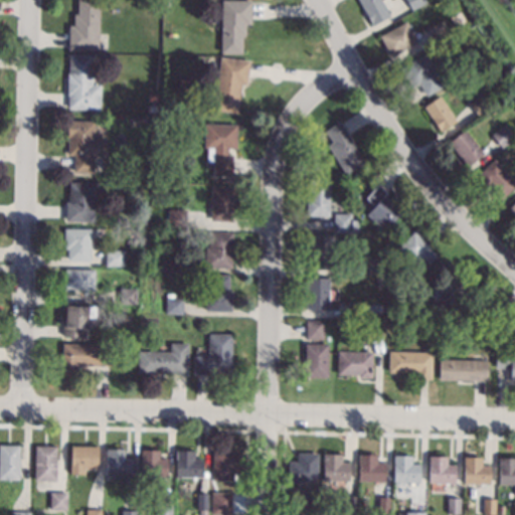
[(98,0),(97,50),(66,49),(67,24),(72,24),(72,14),(75,14),(75,0),(98,0)]
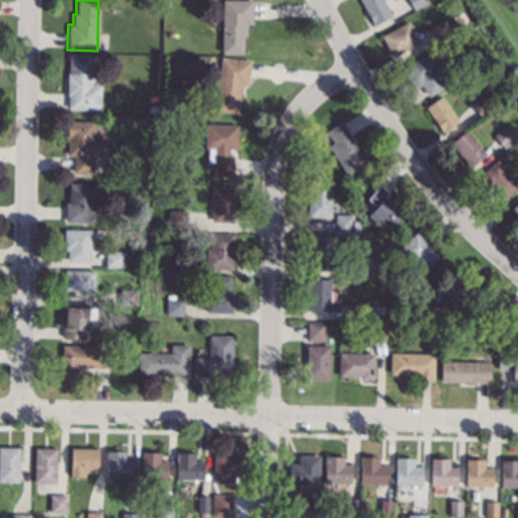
[(252,0),(252,24),(246,24),(246,36),(243,35),(243,54),(221,54),(222,0),(252,0)]
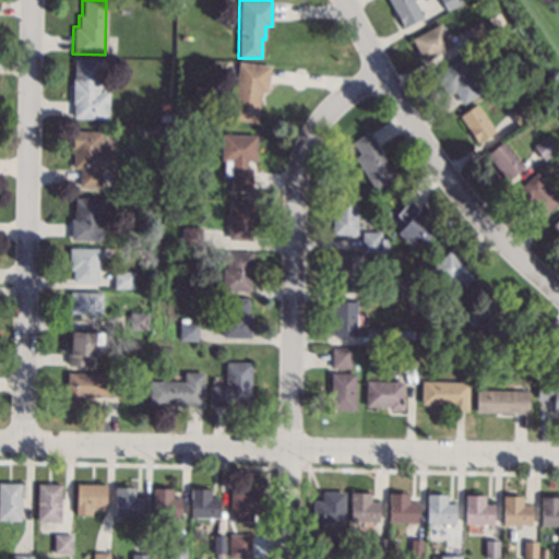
[(413,0),(423,18),(403,28),(388,0),(413,0)]
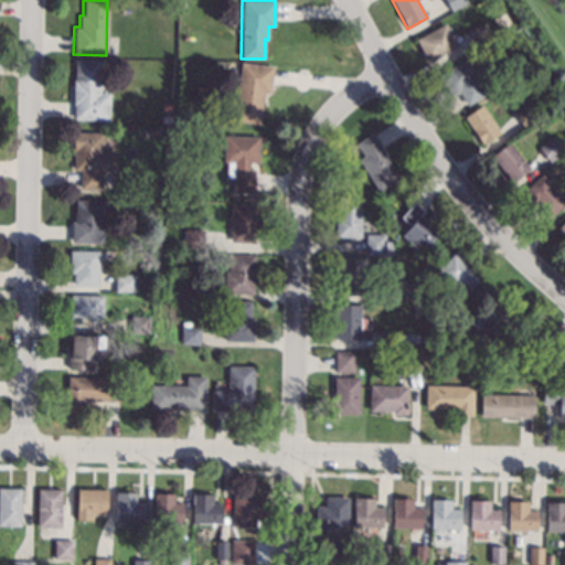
[(466,0),(467,1),(451,10),(445,0),(466,0)]
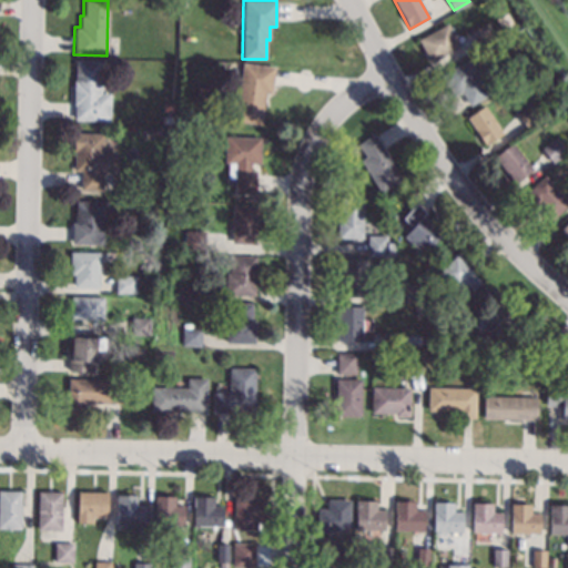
[(496,38),(479,48),(470,31),(487,22),(496,38)]
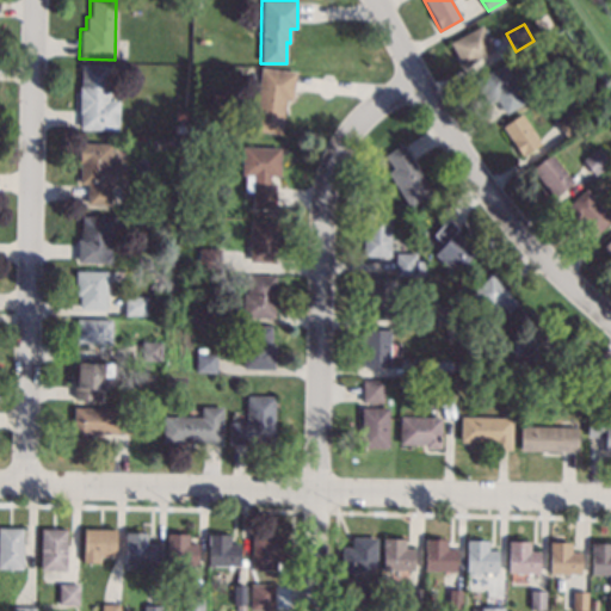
[(494,49),(463,67),(449,42),(480,25),(494,49)]
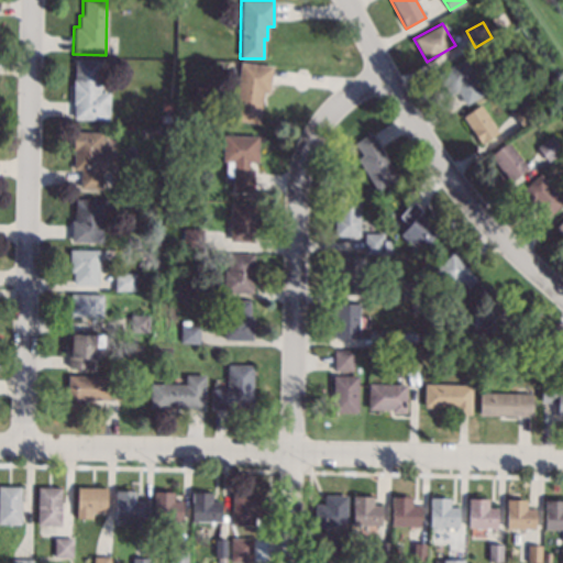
[(467,58),(479,78),(475,81),(483,95),(464,105),(456,91),(450,96),(437,74),(465,58),(467,58)]
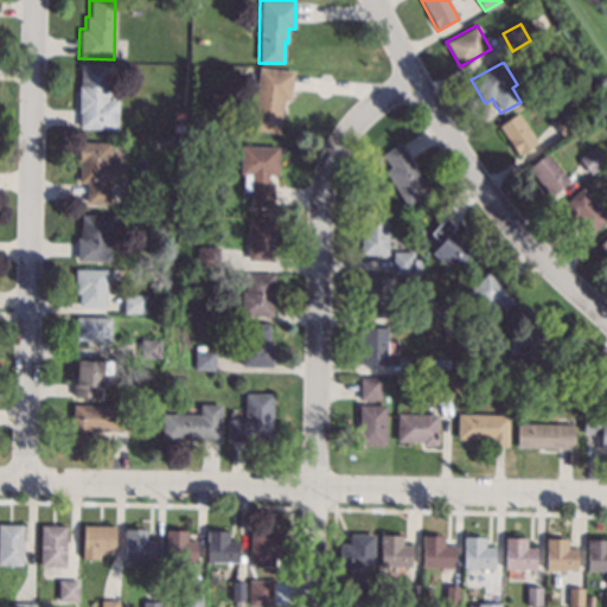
[(108,89),(116,90),(116,100),(117,100),(117,128),(78,128),(80,113),(78,113),(78,85),(80,85),(81,64),(108,65),(108,89)]
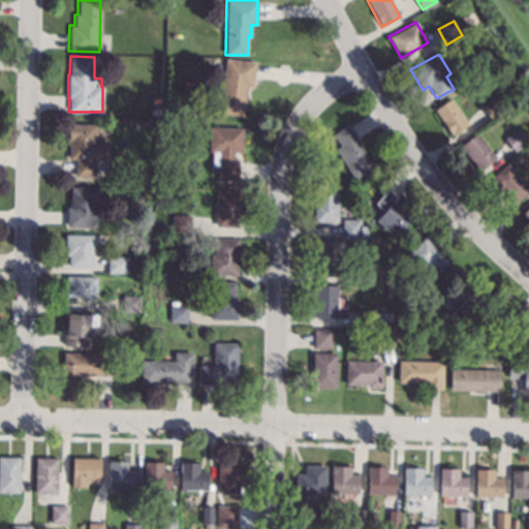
[(256,62),(253,87),(247,86),(243,116),(218,113),(225,58),(256,62)]
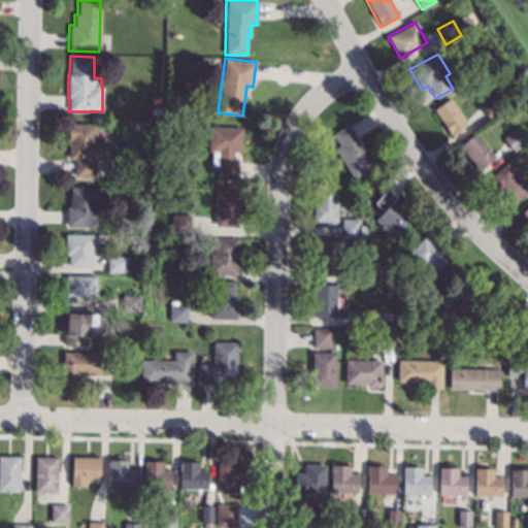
[(501,109),(489,118),(479,104),(492,95),(501,109)]
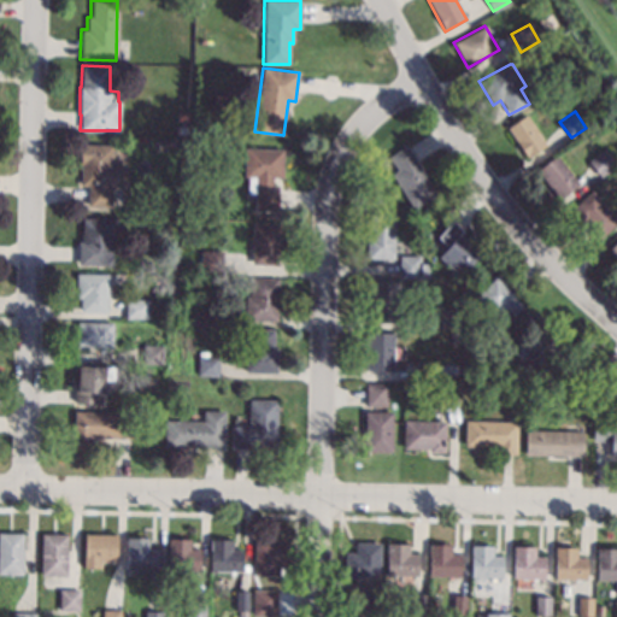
[(546,145),(526,158),(506,128),(527,115),(546,145)]
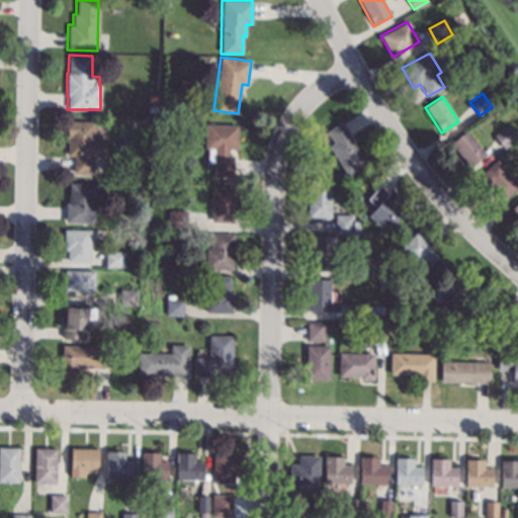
[(94,121),(93,174),(73,173),(74,156),(67,156),(68,121),(94,121)]
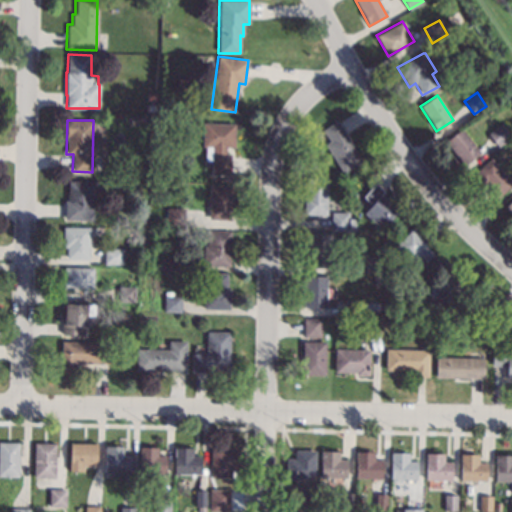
[(353,146),(352,146),(362,161),(343,174),(324,144),(329,141),(322,130),(337,120),(353,146)]
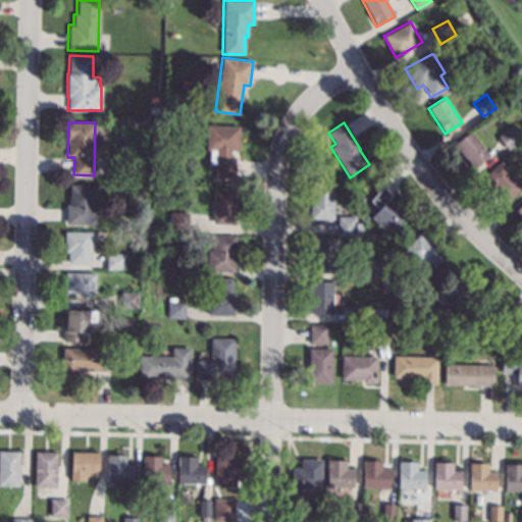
[(240,126),(239,150),(230,150),(229,157),(235,157),(235,178),(215,177),(215,164),(208,164),(209,150),(206,150),(207,125),(240,126)]
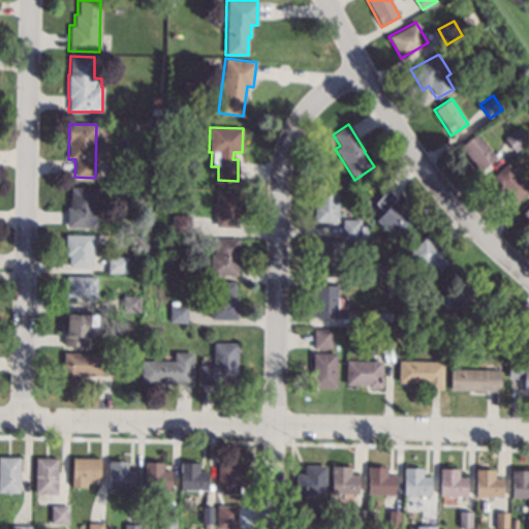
[(528,141),(515,151),(504,138),(519,127),(528,141)]
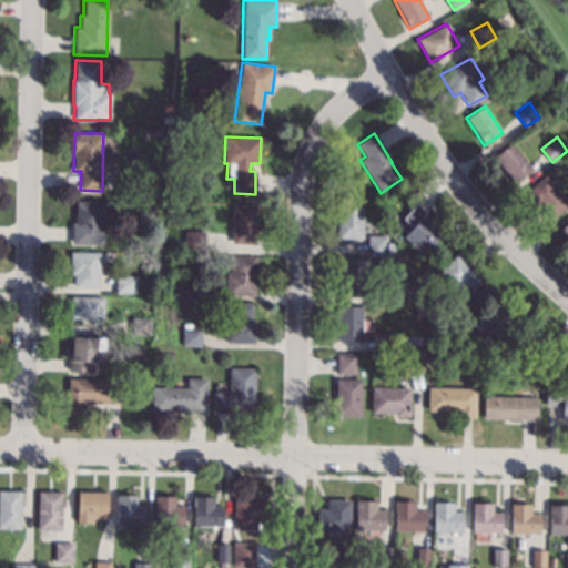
[(533,170),(514,184),(494,156),(511,142),(533,170)]
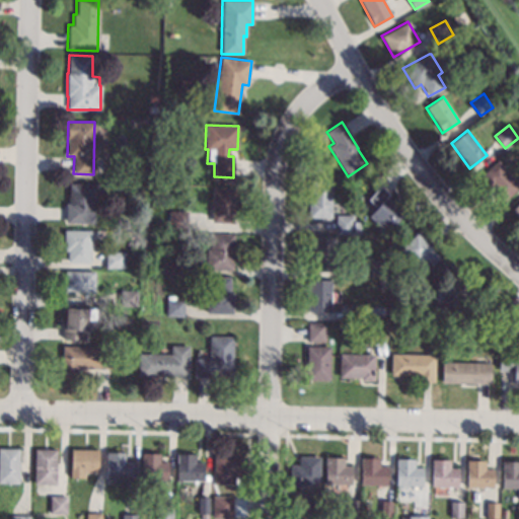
[(518,184),(518,187),(504,201),(492,188),(490,190),(478,177),(498,160),(518,184)]
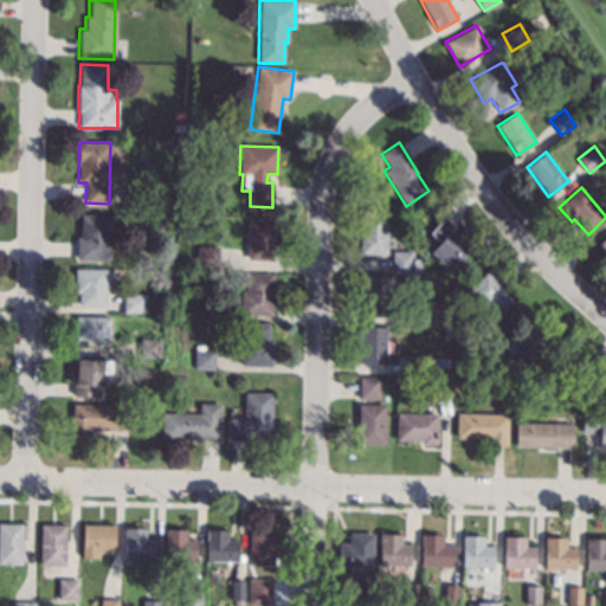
[(378,194),(375,202),(367,200),(368,193),(378,194)]
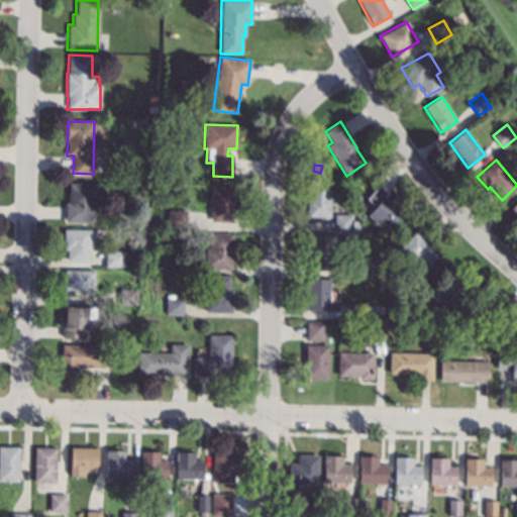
[(330,217),(306,217),(306,197),(308,197),(308,180),(330,180),(330,217)]
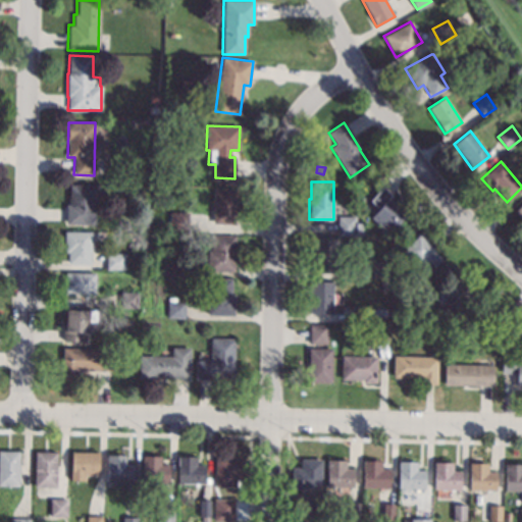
[(99,200),(96,200),(95,224),(65,223),(66,204),(68,204),(69,185),(99,186),(99,200)]
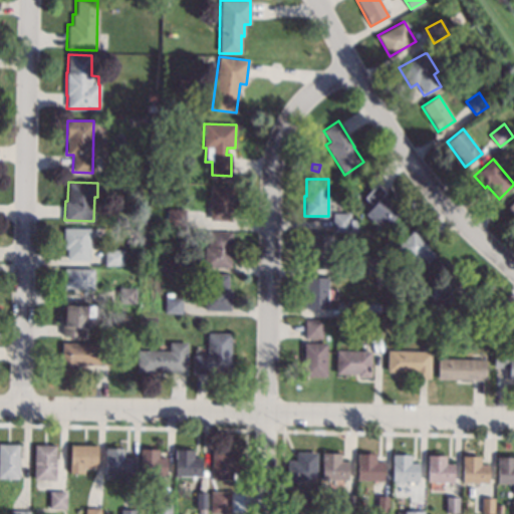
[(386,192),(382,195),(401,211),(383,230),(365,213),(371,207),(362,199),(376,184),(386,192)]
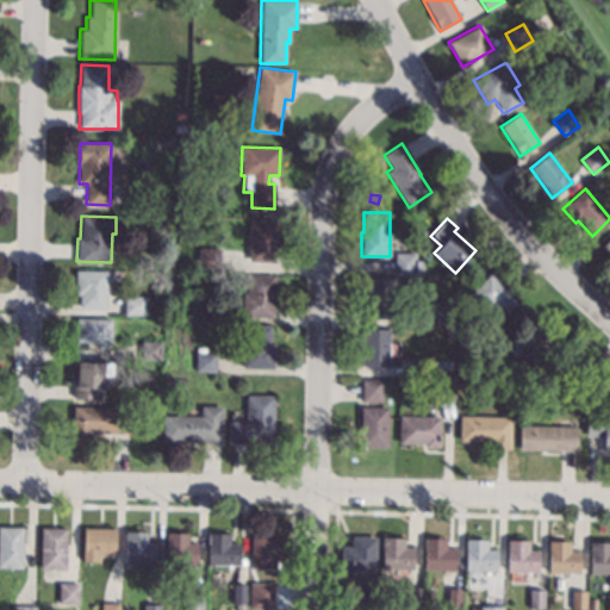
[(274,262),(248,261),(249,221),(275,221),(274,262)]
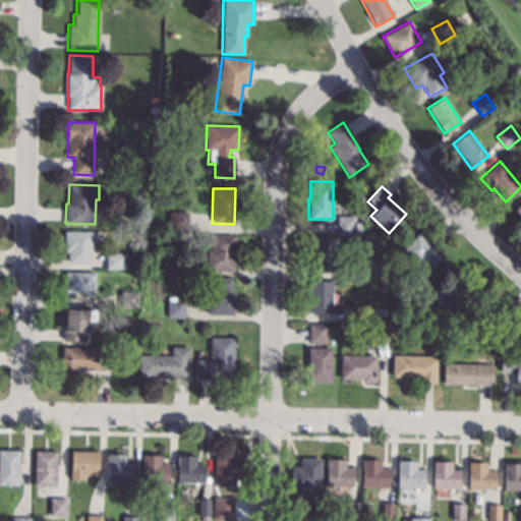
[(187,212),(186,230),(168,229),(169,211),(187,212)]
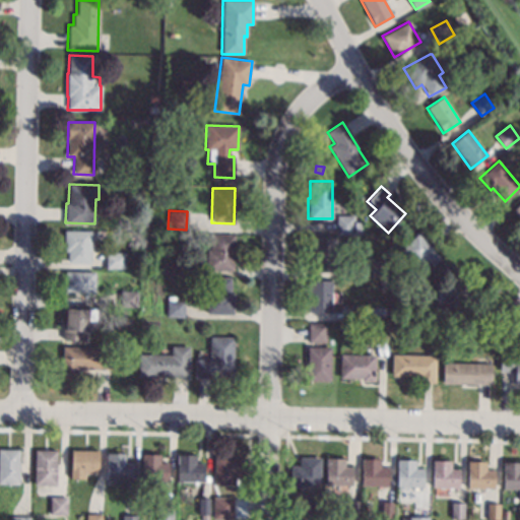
[(354,221),(360,221),(362,234),(336,235),(336,215),(353,215),(354,221)]
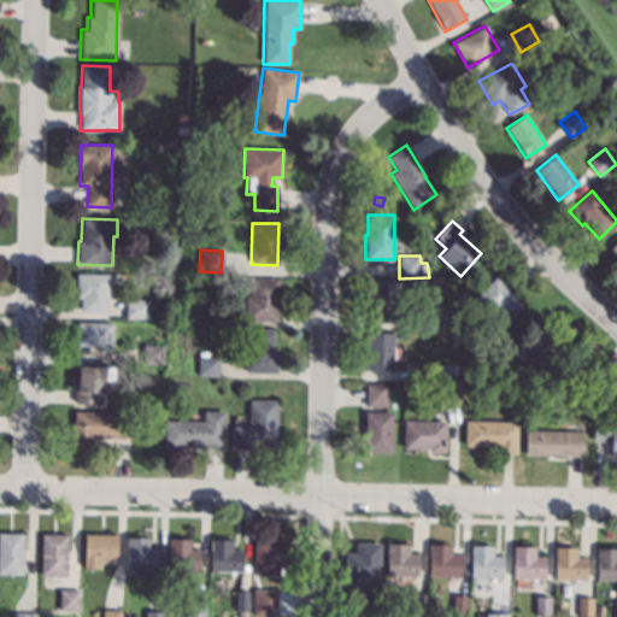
[(516,289),(511,295),(523,306),(506,324),(475,297),(498,272),(516,289)]
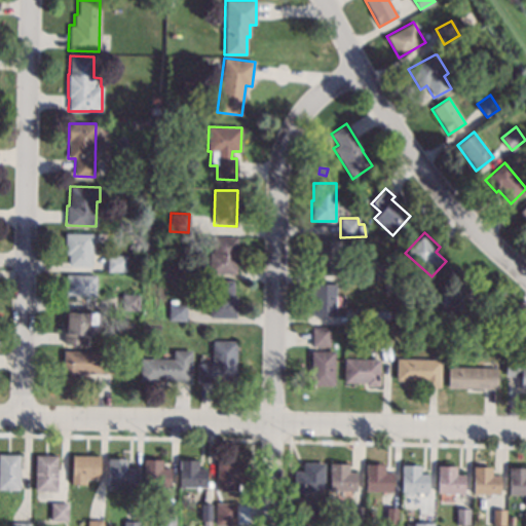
[(90,266),(68,266),(68,255),(65,255),(65,233),(91,233),(90,266)]
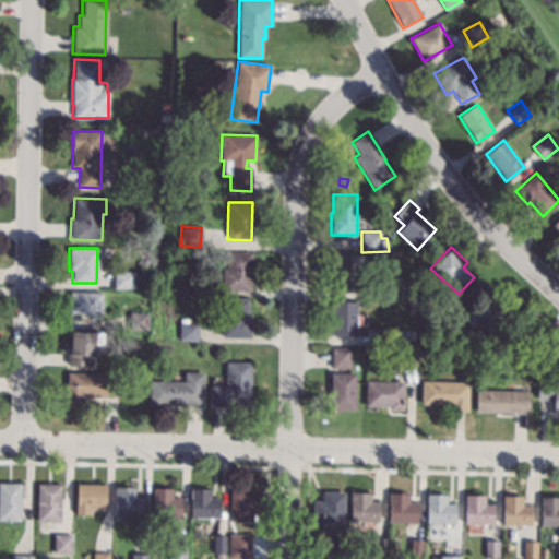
[(251,253),(250,290),(222,289),(222,269),(225,269),(226,252),(251,253)]
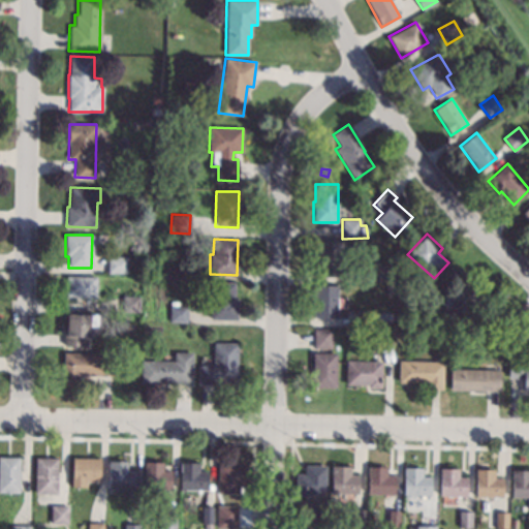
[(343,276),(317,276),(318,242),(344,242),(343,276)]
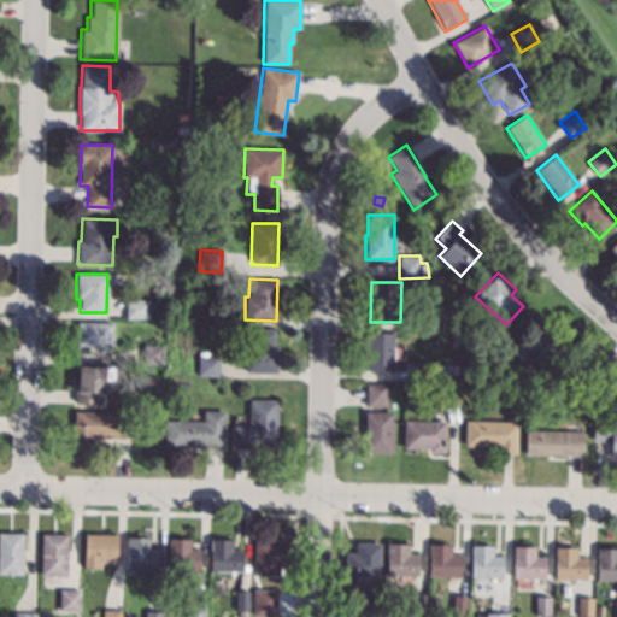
[(147,318),(124,318),(124,299),(147,299),(147,318)]
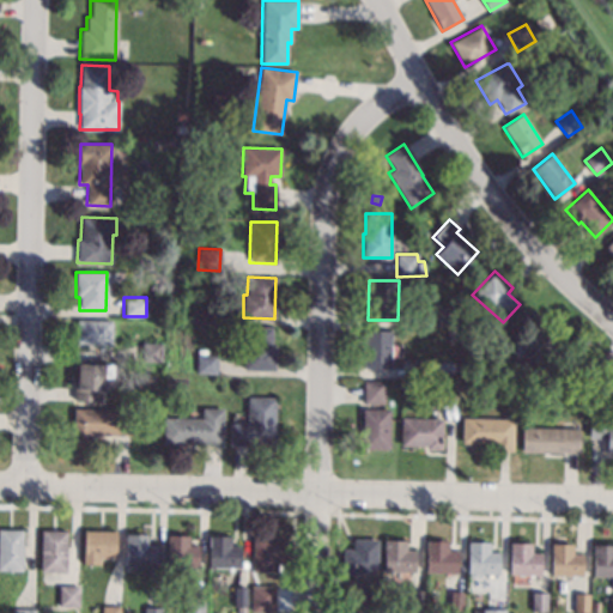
[(212,323),(189,323),(189,304),(212,304),(212,323)]
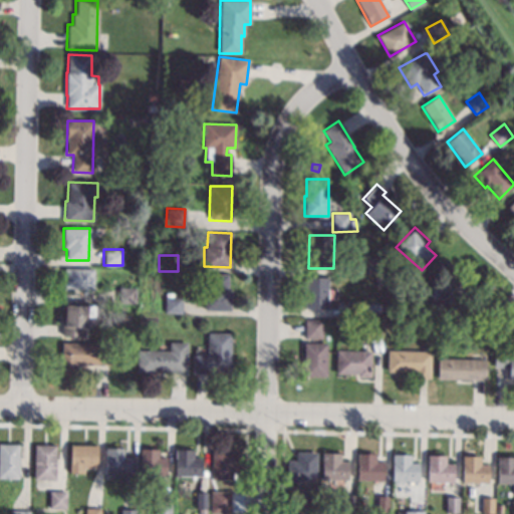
[(383,275),(366,275),(366,258),(384,258),(383,275)]
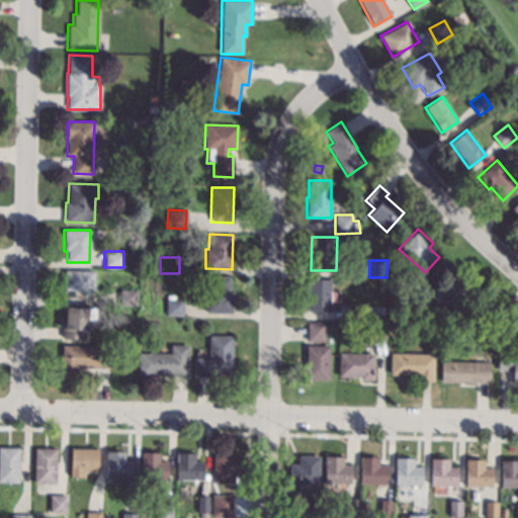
[(95,271),(94,291),(63,290),(64,270),(95,271)]
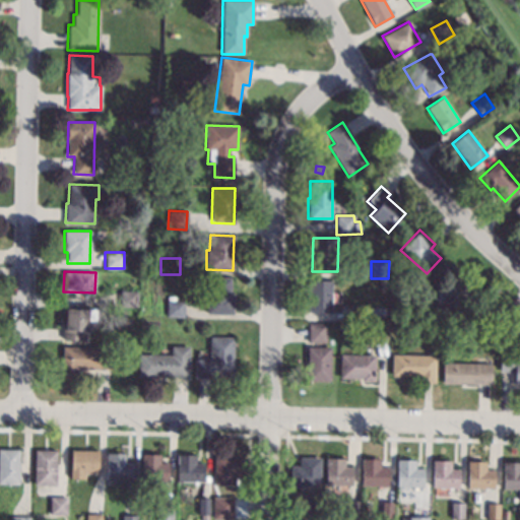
[(135,277),(135,285),(122,285),(123,277),(135,277)]
